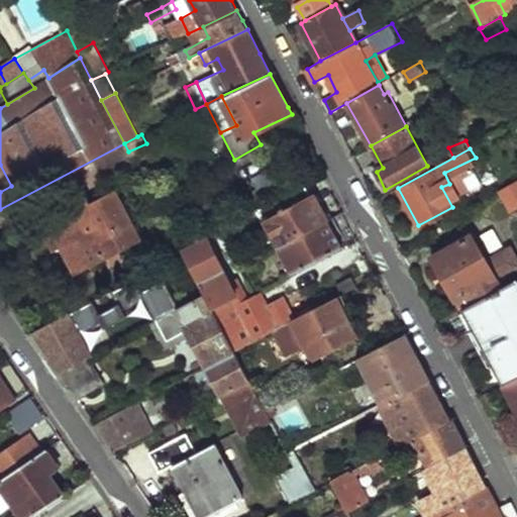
[(516,150),(506,157),(516,177),(516,150)]
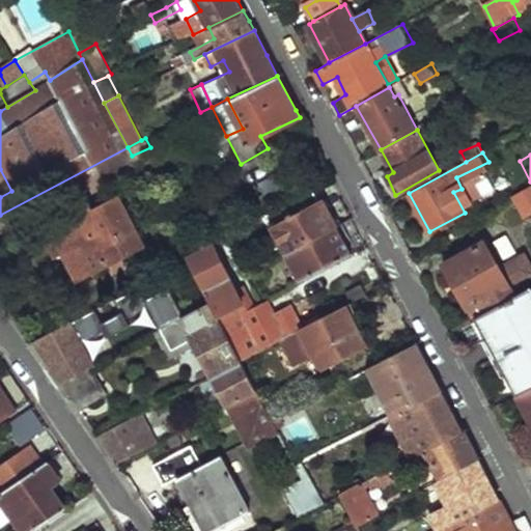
[(530,186),(513,195),(525,214),(530,210),(530,186)]
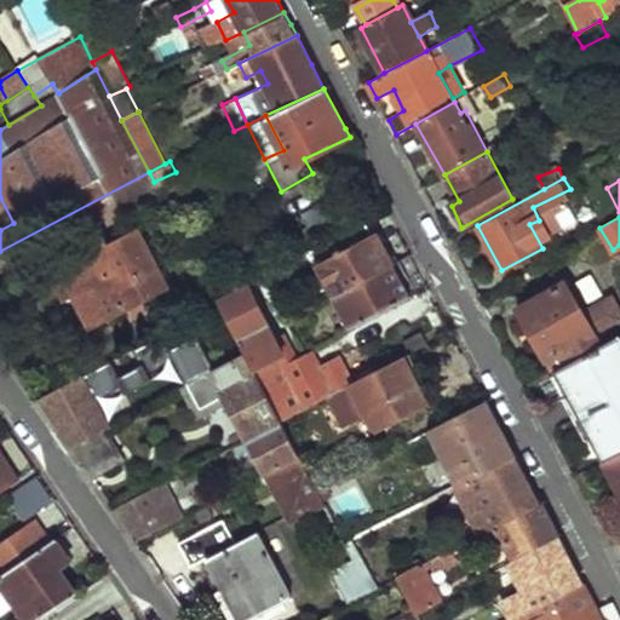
[(89,253),(42,279),(55,303),(73,293),(91,328),(164,287),(132,228),(107,242),(102,236),(85,245),(89,253)]
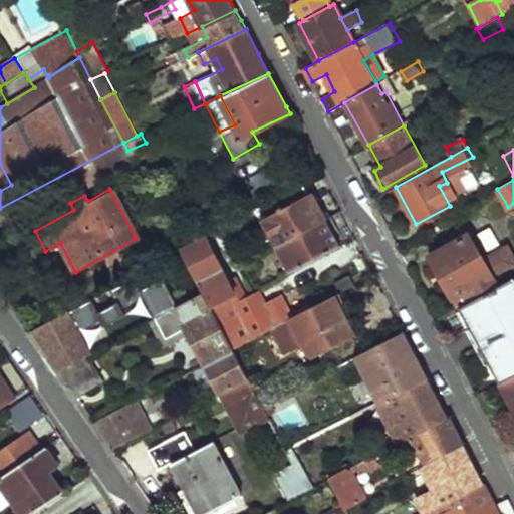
[(263,219),(277,244),(327,218),(313,193),(263,219)]
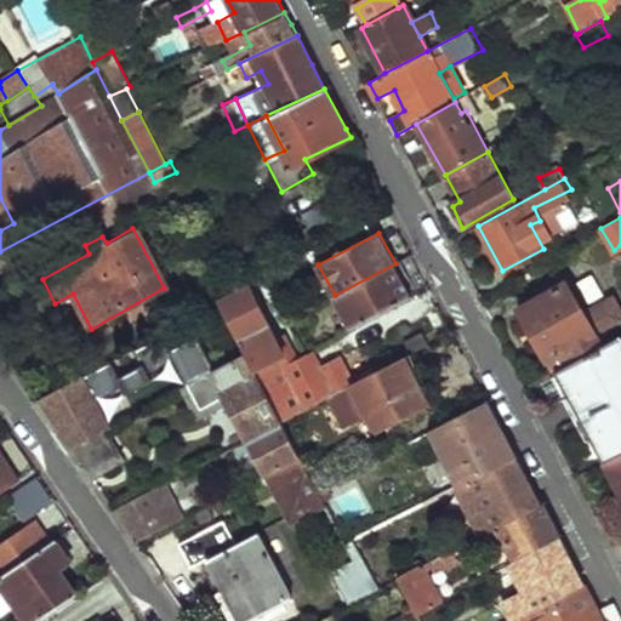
[(335,295),(353,328),(411,296),(396,263),(335,295)]
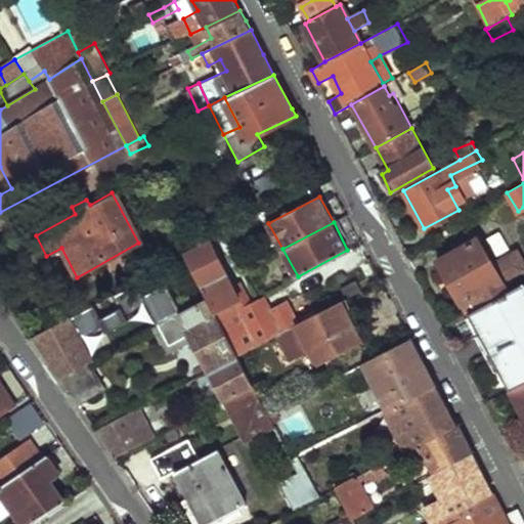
[(207,298),(239,357),(297,328),(299,326),(287,303),(271,310),(263,296),(251,302),(241,282),(234,285),(209,236),(182,250),(202,287),(207,298)]
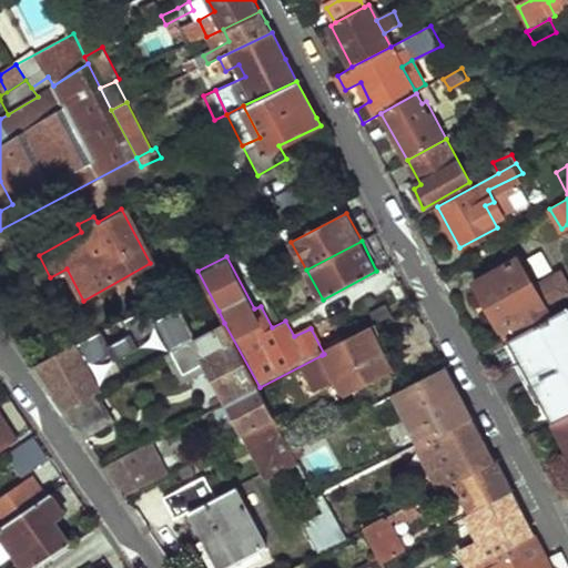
[(476,281),(509,341),(553,316),(547,307),(567,294),(567,281),(564,273),(536,290),(517,256),(476,281)]
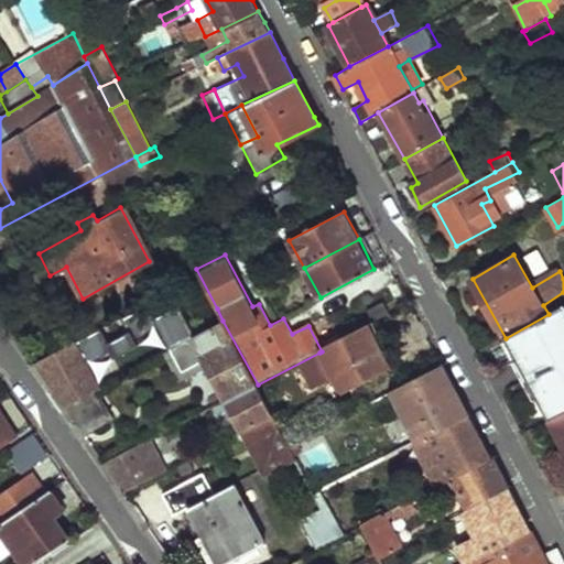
[(255,285),(257,291),(266,286),(263,281),(255,285)]
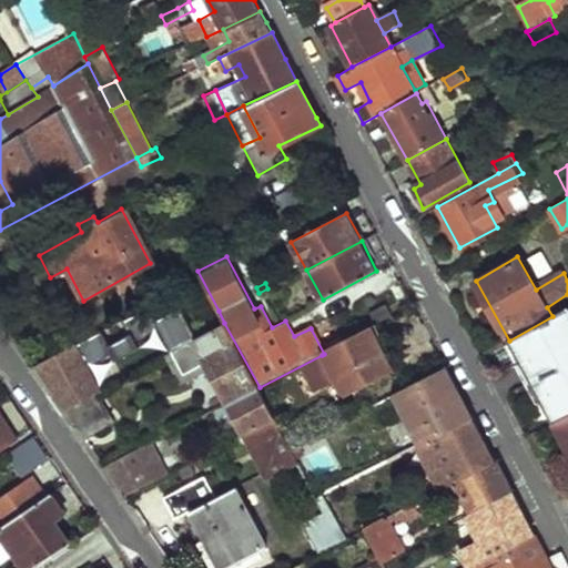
[(261,297),(265,304),(273,298),(270,293),(261,297)]
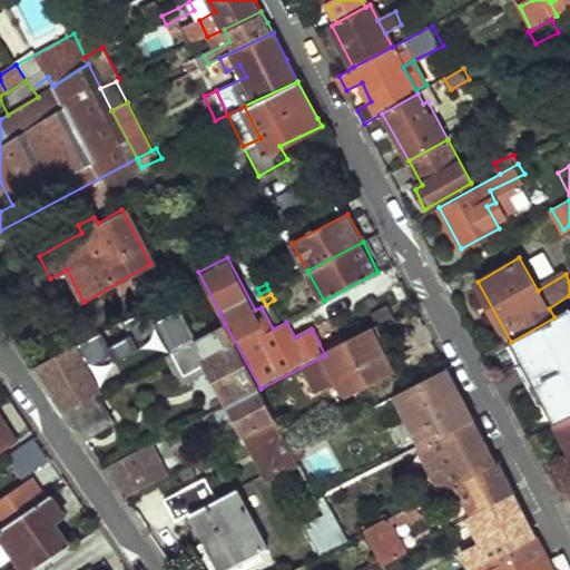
[(150,303),(105,330),(131,376),(174,352),(177,351),(150,303)]
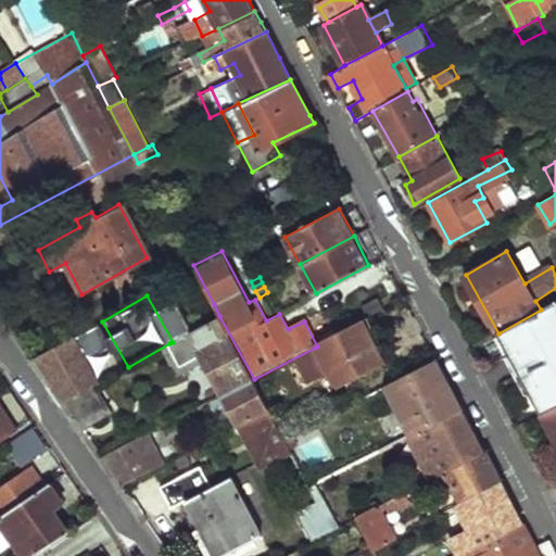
[(498,333),(543,415),(555,407),(555,302),(555,301),(541,310),(498,333)]
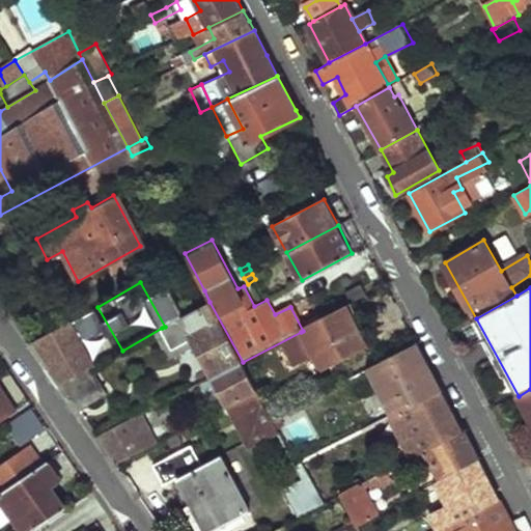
[(189,298),(196,309),(210,302),(204,290),(189,298)]
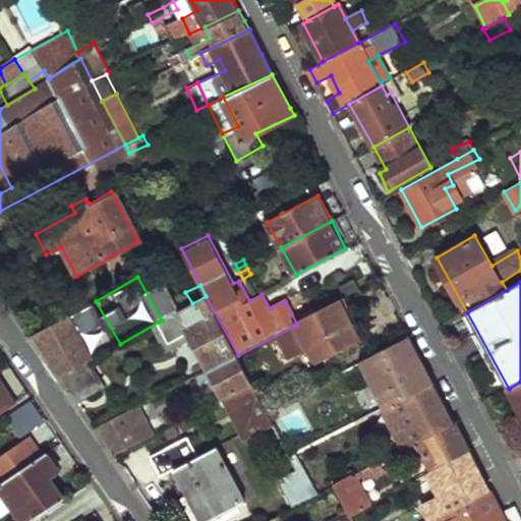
[(184,320),(211,369),(238,355),(206,296),(192,303),(162,321),(159,322),(165,331),(184,320)]
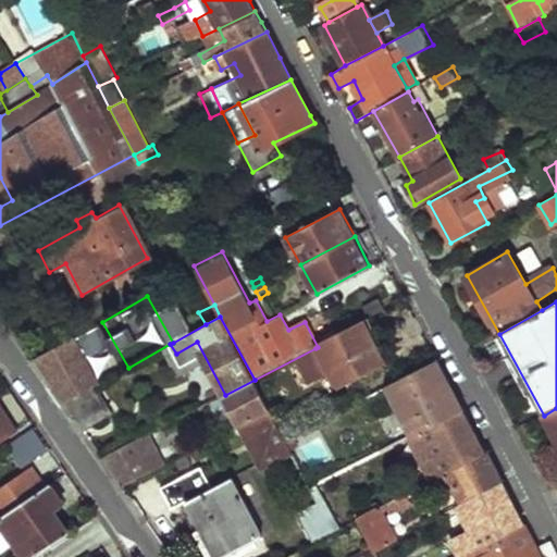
[(316,348),(337,387),(384,363),(363,322),(318,347),(316,348)]
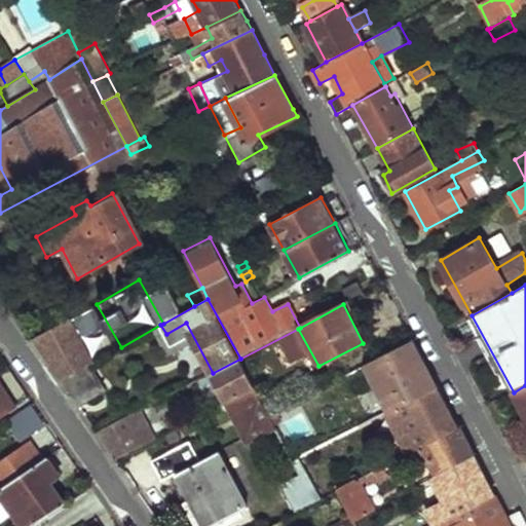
[(49,362),(62,379),(90,364),(92,363),(79,339),(105,324),(92,306),(34,339),(49,362)]
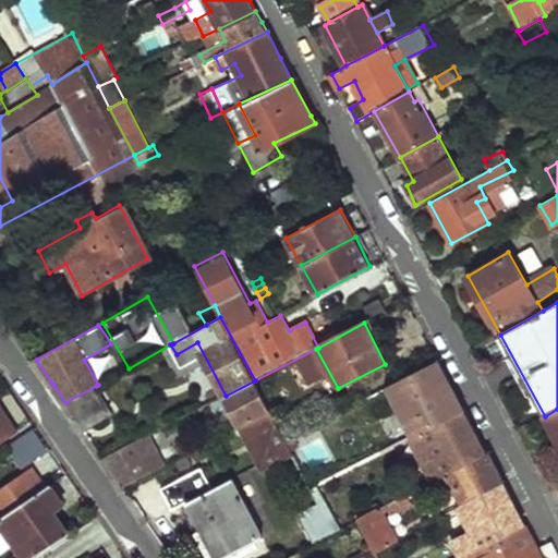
[(391,398),(408,429),(375,447),(379,455),(412,438),(464,411),(452,387),(439,362),(355,407),(360,414),(391,398)]
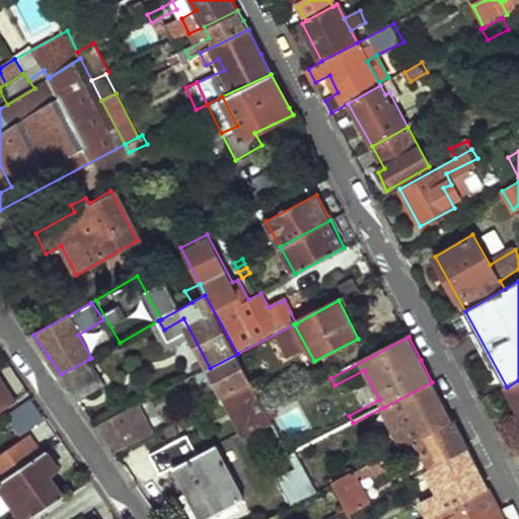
[(210,368),(225,395),(252,382),(237,354),(210,368)]
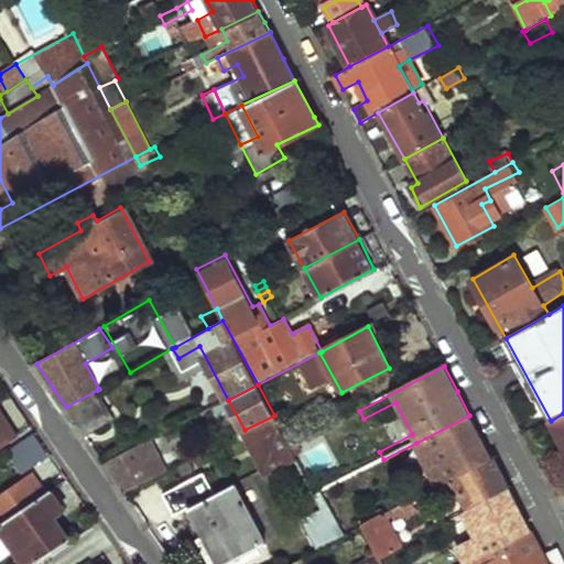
[(66,407),(86,436),(117,420),(97,390),(66,407)]
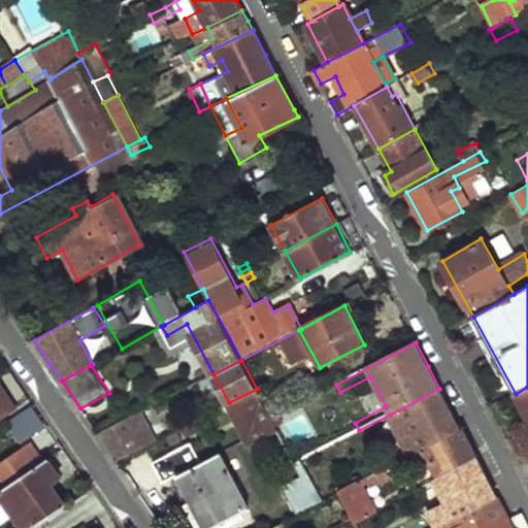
[(0,420),(19,409),(0,381),(0,420)]
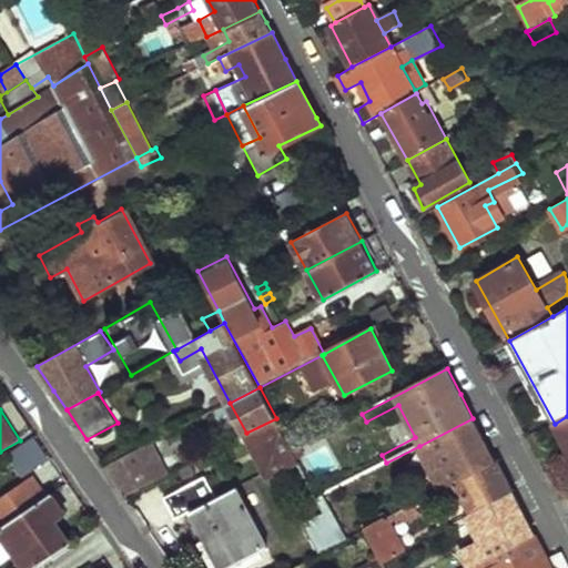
[(567,416),(555,424),(567,448),(567,416)]
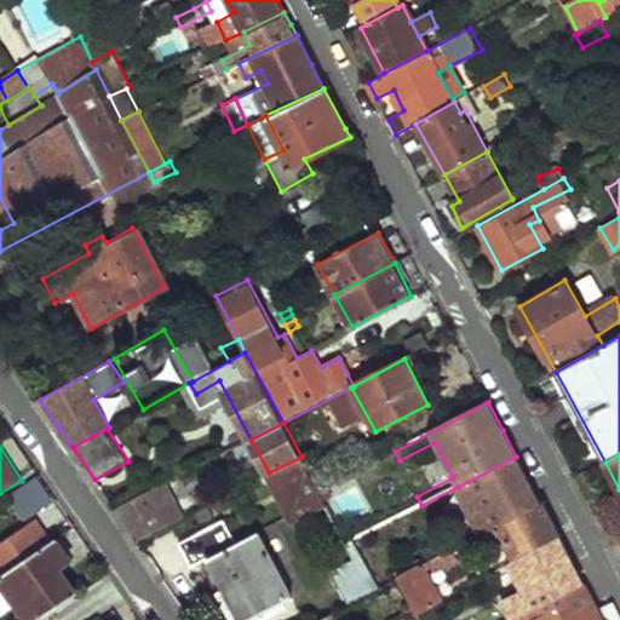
[(269,472),(297,523),(303,520),(296,504),(320,492),(302,457),(269,472)]
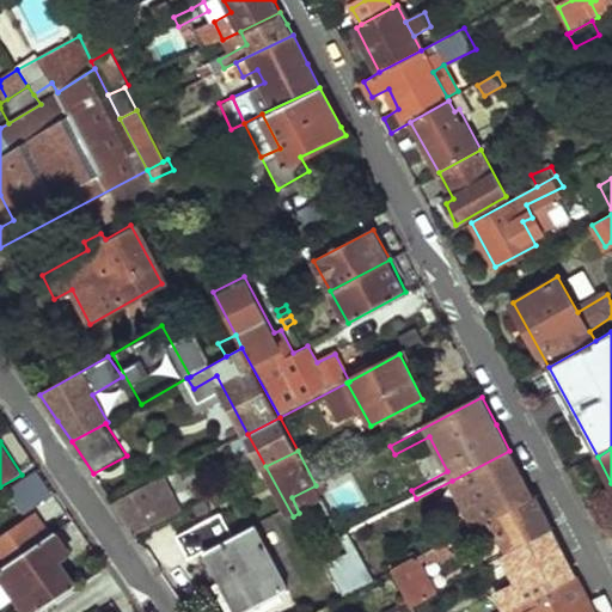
[(452,481),(476,528),(494,520),(534,499),(522,475),(509,451),(452,481)]
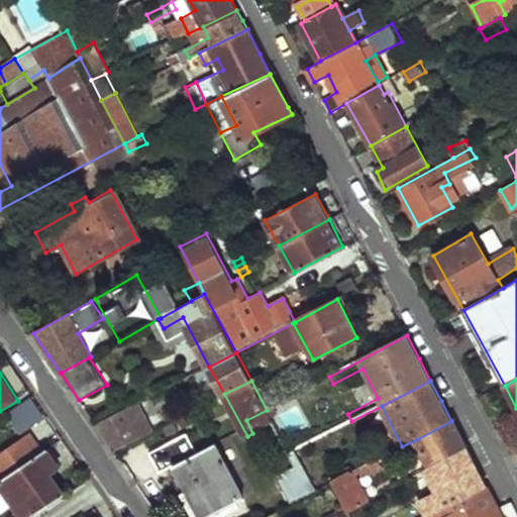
[(105,437),(115,452),(168,425),(152,397),(97,426),(105,437)]
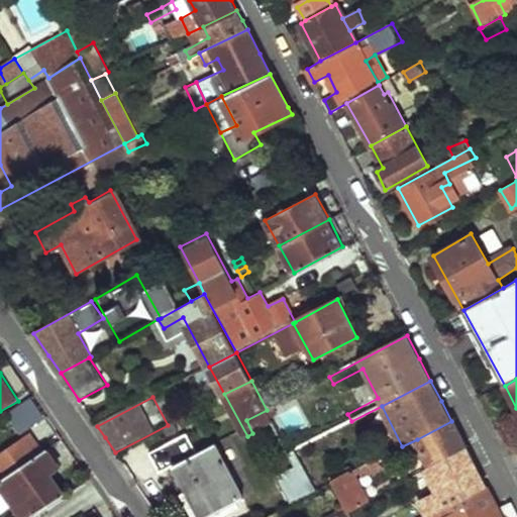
[(20,434),(44,419),(31,398),(7,413),(20,434)]
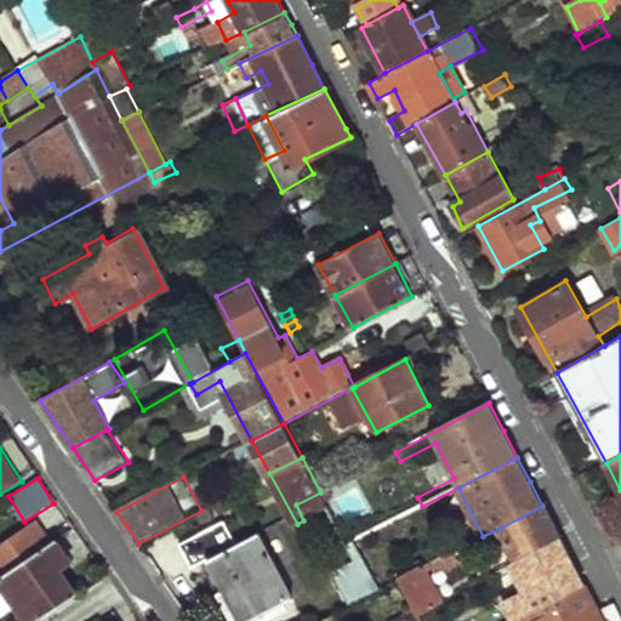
[(296,505),(303,520),(328,507),(320,493),(296,505)]
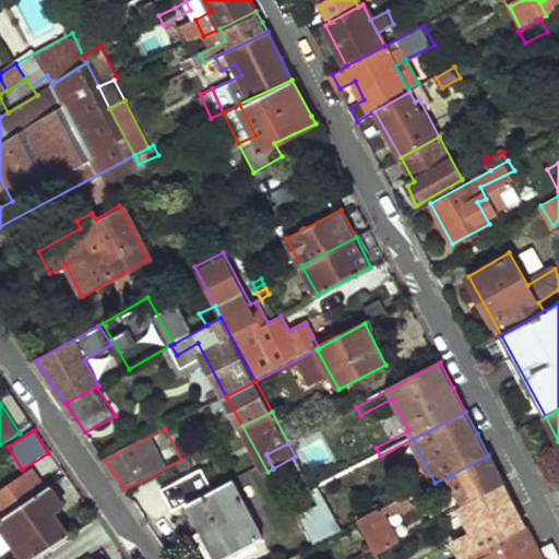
[(451,475),(466,506),(504,485),(497,472),(488,455),(451,475)]
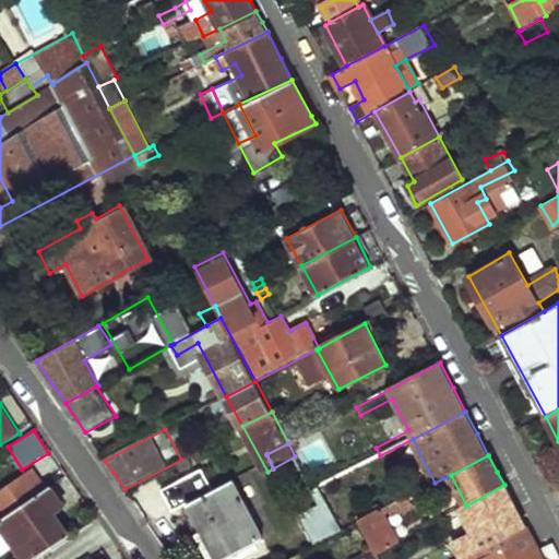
[(0,518),(2,522),(46,491),(34,475),(0,497),(0,518)]
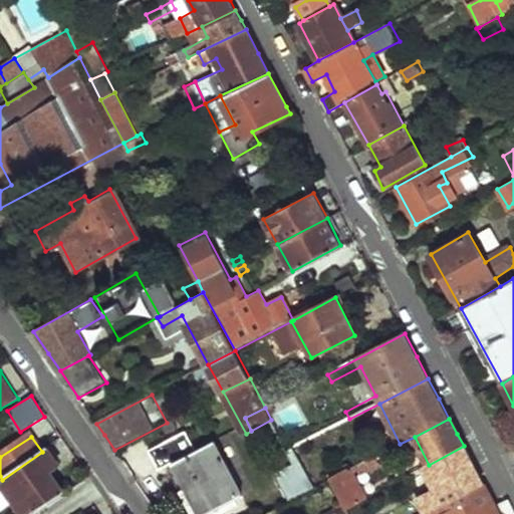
[(174,463),(200,513),(210,513),(254,492),(246,477),(237,482),(215,443),(174,463)]
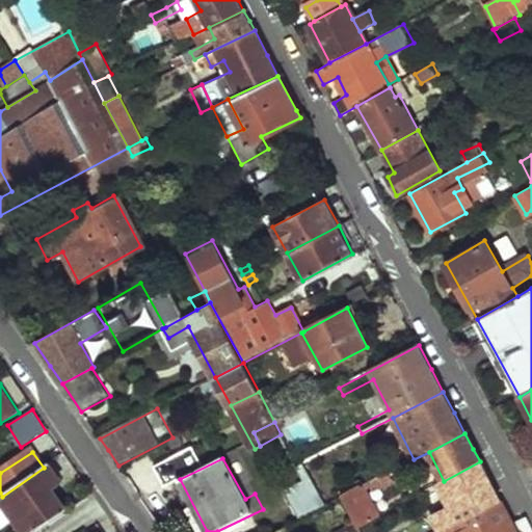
[(439,484),(451,506),(413,528),(414,531),(445,531),(502,503),(490,483),(480,461),(444,481),(439,484)]
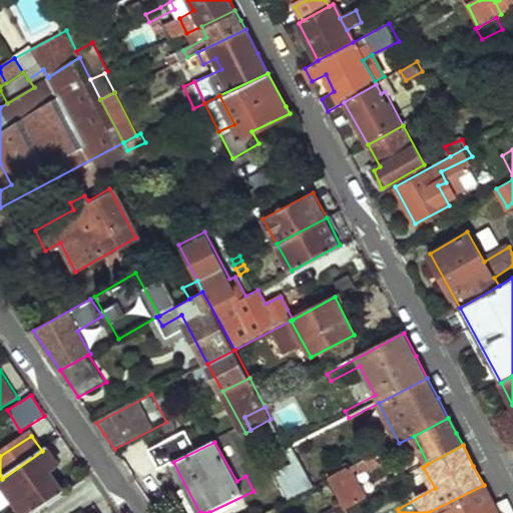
[(0,487),(5,484),(24,512),(34,512),(65,492),(50,471),(58,465),(46,448),(42,451),(2,479),(0,480),(0,487)]
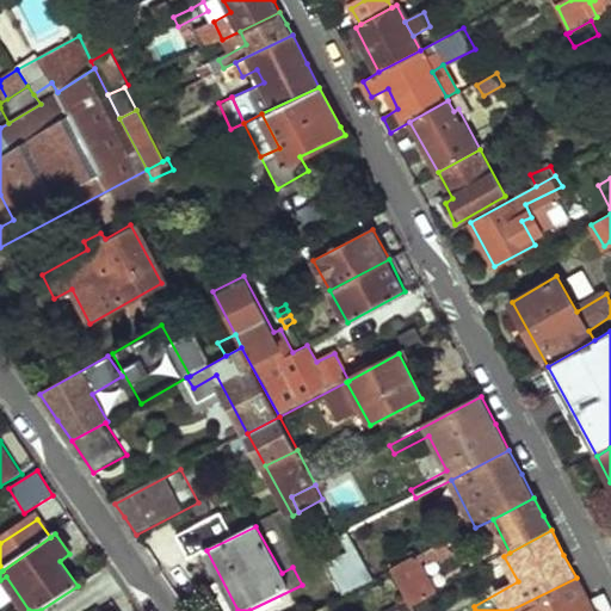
[(319,549),(345,598),(375,582),(349,534),(343,536),(319,549)]
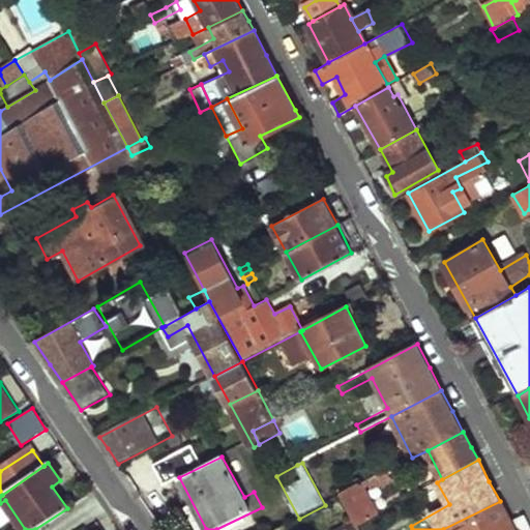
[(341,494),(356,522),(357,525),(379,513),(363,482),(341,494)]
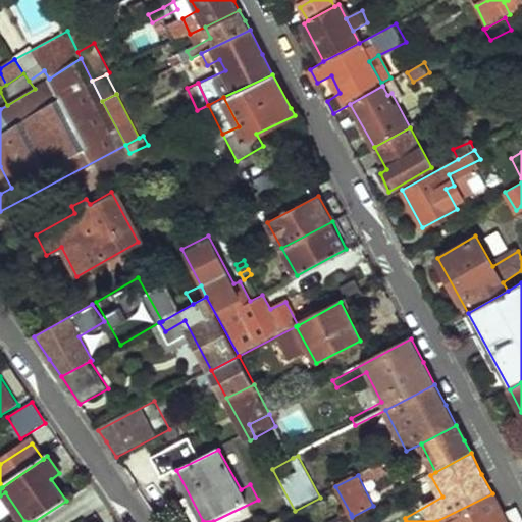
[(506,521),(507,521),(492,493),(436,521),(506,521)]
